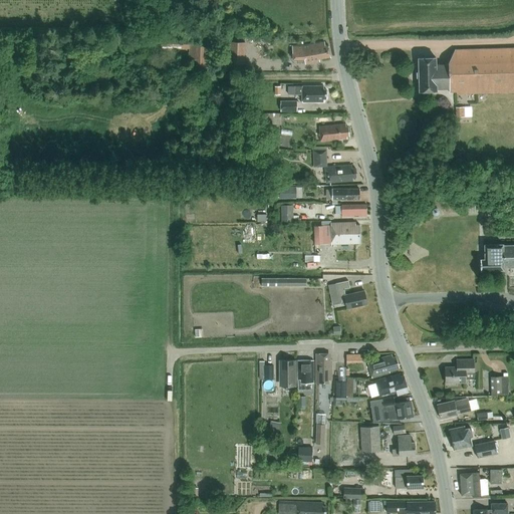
[(161,37),(150,37),(150,44),(161,44),(161,50),(180,50),(180,48),(187,49),(187,48),(190,48),(190,70),(196,71),(196,74),(205,74),(205,71),(209,71),(209,63),(211,63),(211,48),(212,40),(190,40),(190,38),(172,38),(161,38),(161,37)]
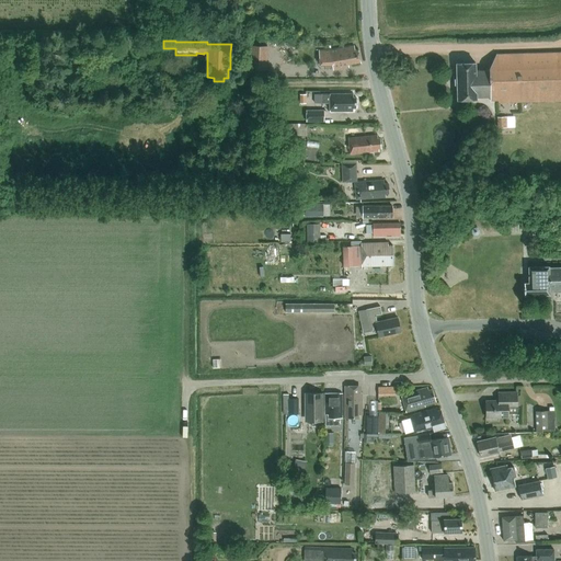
[(268,70),(270,43),(252,43),(251,70),(268,70)]
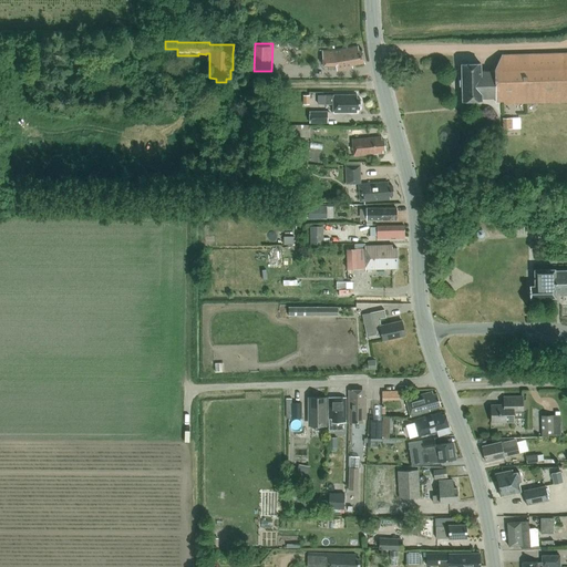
[(300,59),(301,44),(285,44),(285,53),(292,53),(292,59),(300,59)]
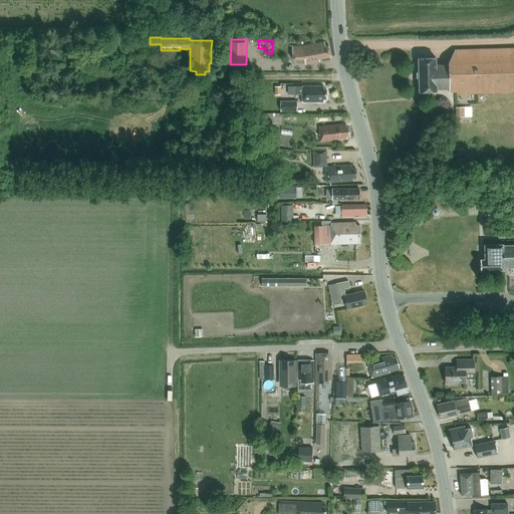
[(324,42),(302,46),(293,46),(293,59),(304,58),(305,64),(319,61),(319,59),(331,57),(328,45),(325,45),(324,42)]
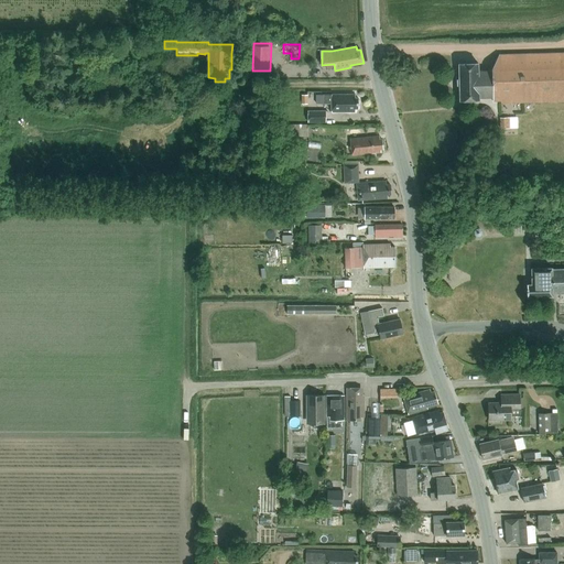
[(478,63),(459,64),(459,76),(459,88),(461,100),(475,99),(479,99),(479,98),(492,97),(492,101),(501,100),(501,102),(563,100),(563,52),(499,55),(491,68),(492,71),(478,71),(478,63)]
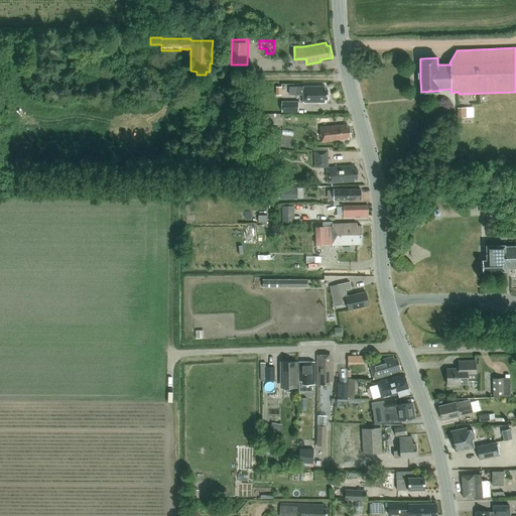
[(152,78),(152,69),(134,68),(134,77),(152,78)]
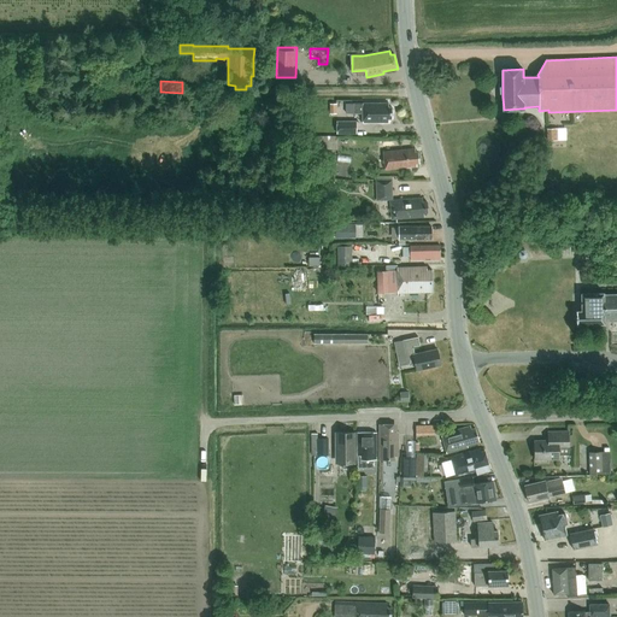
[(388,123),(388,119),(392,119),(392,107),(388,107),(388,104),(356,104),(356,113),(363,113),(363,123),(388,123)]
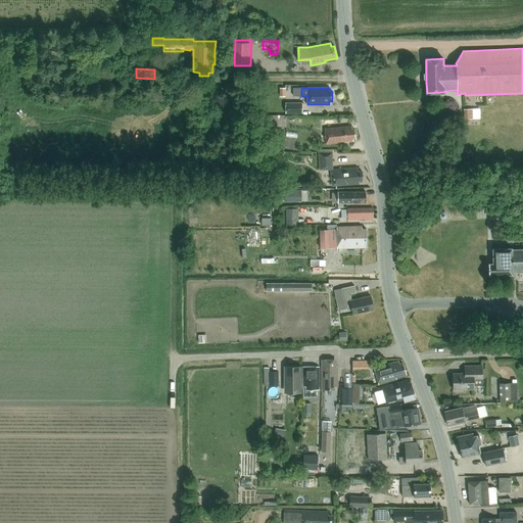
[(302,113),(302,103),(286,103),(286,113),(302,113)]
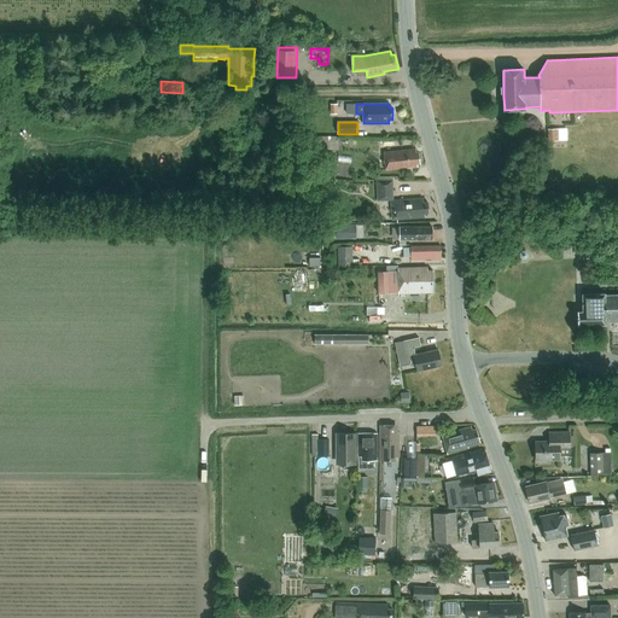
[(310,150),(338,151),(338,138),(312,138),(310,150)]
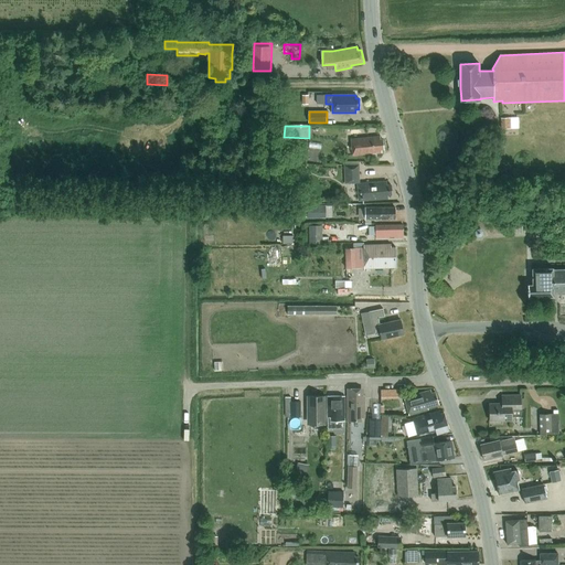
[(382,150),(384,149),(383,139),(381,139),(380,136),(351,139),(353,156),(382,152),(382,150)]
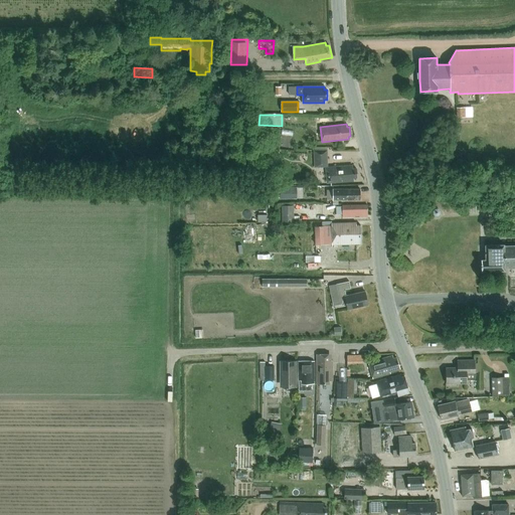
[(315,168),(325,168),(328,167),(326,151),(314,152),(315,168)]
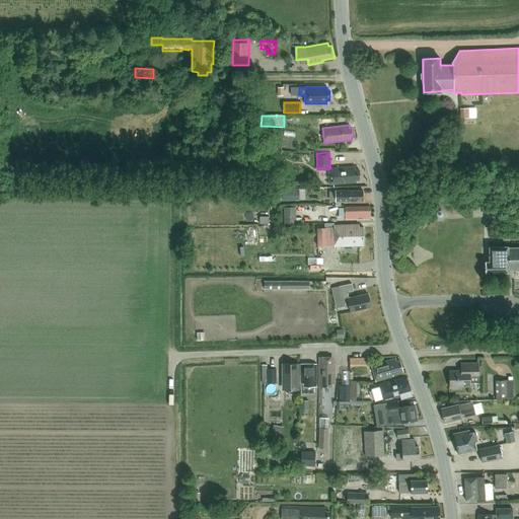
[(330,168),(327,169),(329,184),(357,182),(357,179),(360,178),(359,169),(356,169),(356,166),(330,168)]
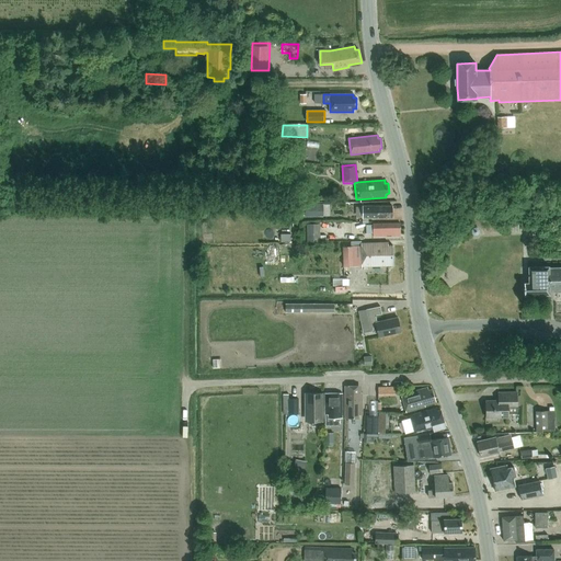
[(323,217),(323,215),(323,204),(306,204),(306,217),(323,217)]
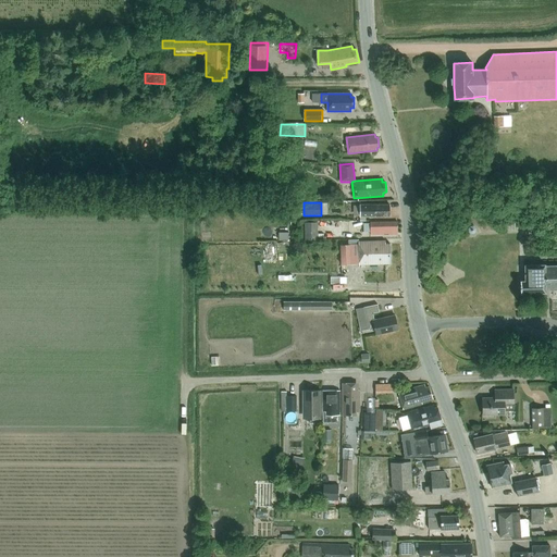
[(373,215),(390,215),(390,205),(373,205),(373,206),(360,206),(360,215),(373,215)]
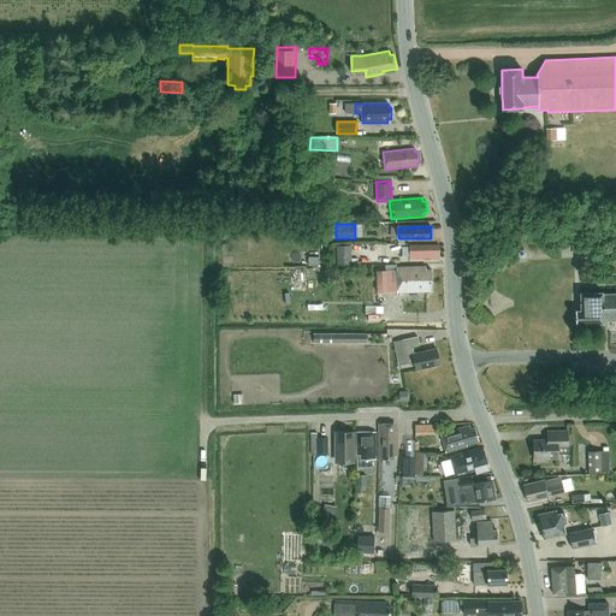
[(338,260),(351,260),(353,244),(339,244),(338,260)]
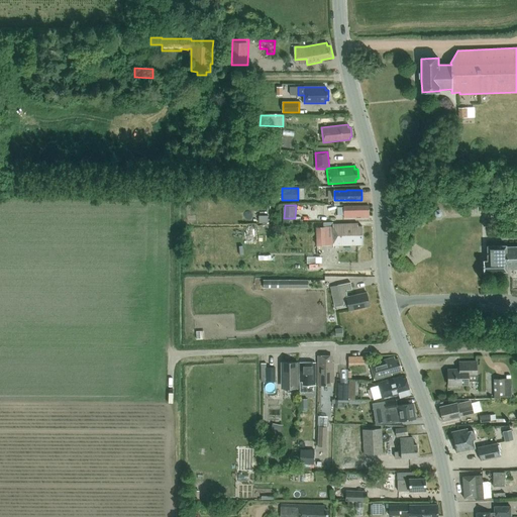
[(344,219),(369,218),(369,206),(343,206),(344,219)]
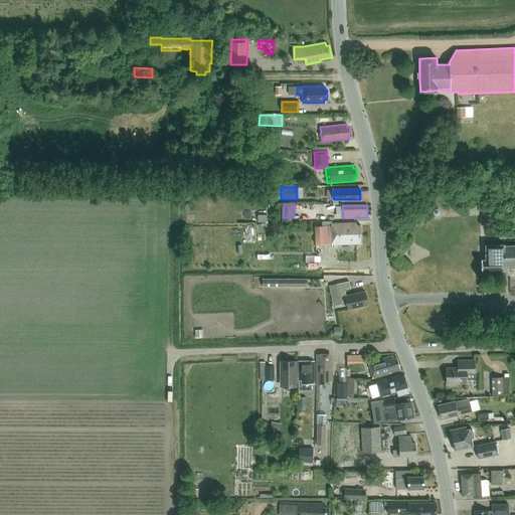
[(316,245),(332,244),(361,243),(361,225),(356,225),(356,222),(332,223),(332,222),(323,222),(323,227),(315,227),(316,245)]
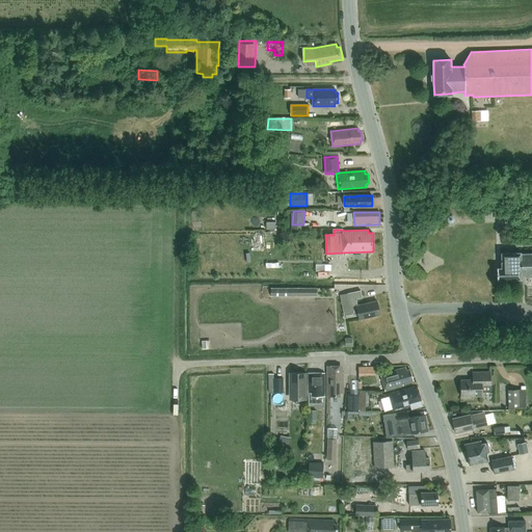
[(276,232),(265,232),(265,242),(276,242),(276,232)]
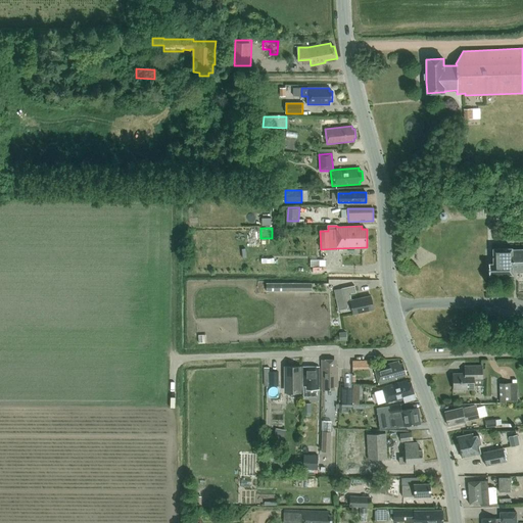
[(493,264),(488,264),(489,275),(513,275),(513,272),(522,271),(522,249),(512,250),(512,248),(493,249),(493,264)]
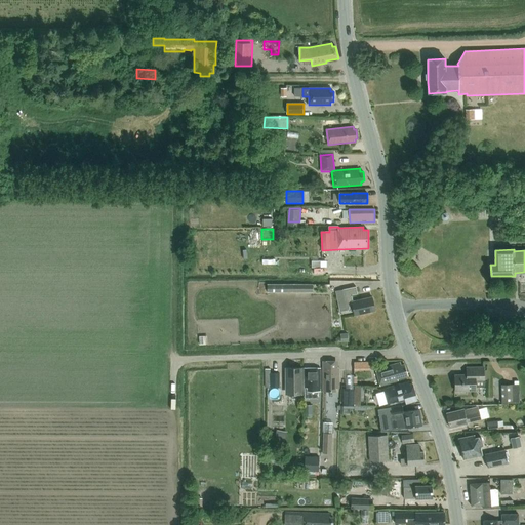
[(325,274),(325,266),(313,266),(313,274),(325,274)]
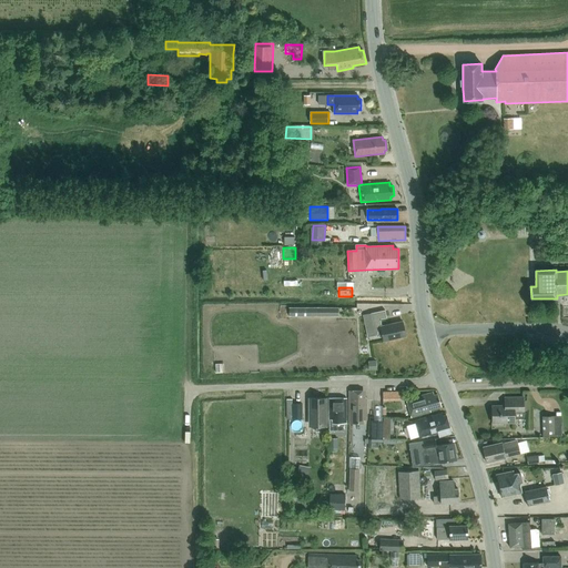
[(321,316),(321,307),(290,307),(290,316),(321,316)]
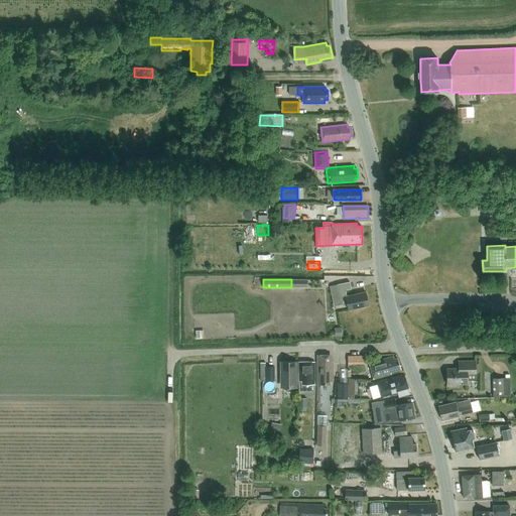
[(291,279),(291,287),(307,287),(307,279),(291,279)]
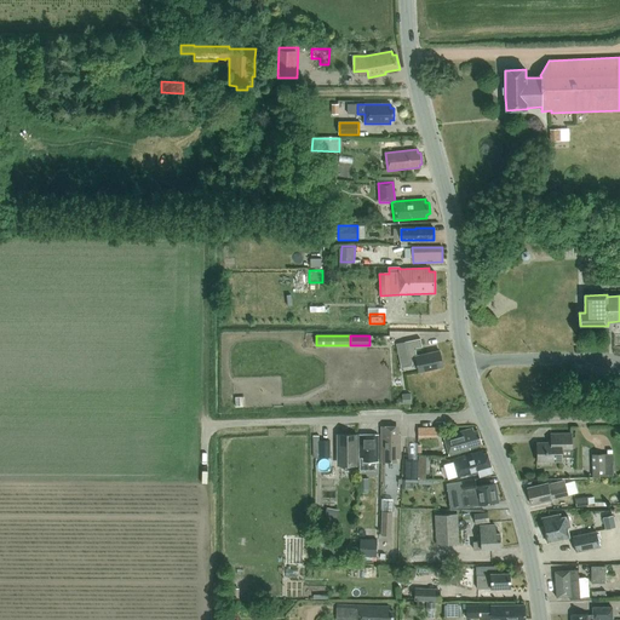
[(415,349),(423,348),(420,338),(396,344),(401,367),(411,365),(411,367),(417,366),(419,372),(443,367),(440,351),(417,356),(415,349)]
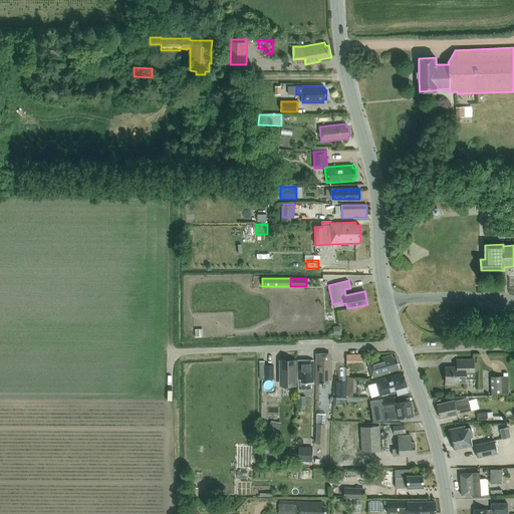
[(347,352),(347,361),(363,361),(363,352),(347,352)]
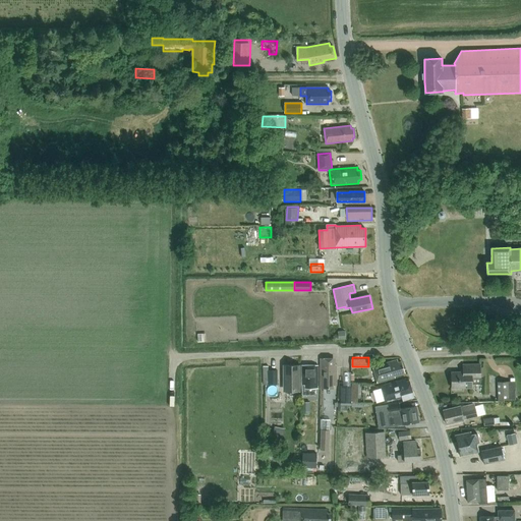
[(321,360),(321,385),(324,385),(324,389),(333,389),(333,385),(336,385),(336,365),(332,365),(332,360),(321,360)]
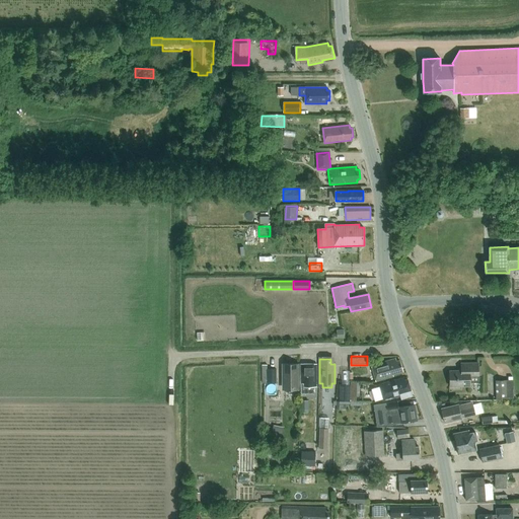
[(392,374),(403,371),(399,360),(396,361),(395,359),(372,366),(376,381),(393,376),(392,374)]
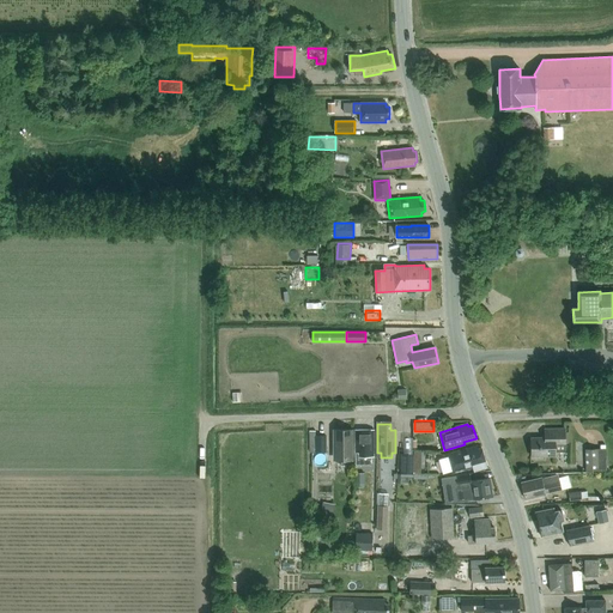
[(545,437),(530,438),(532,456),(556,456),(556,453),(566,453),(566,443),(569,443),(569,429),(545,429),(545,437)]
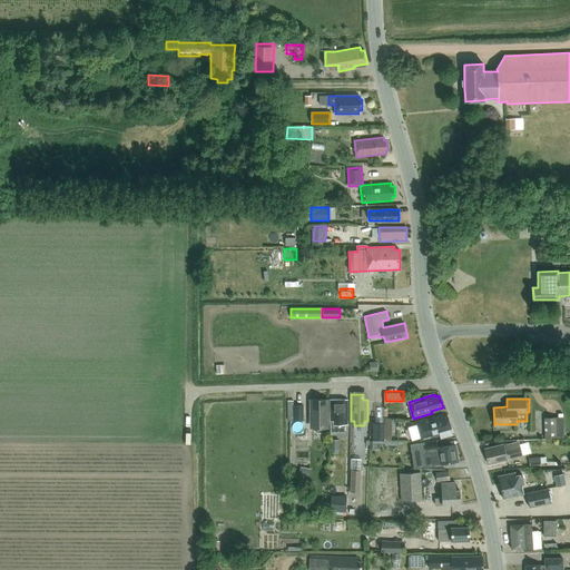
[(311,400),(311,429),(330,428),(328,400),(311,400)]
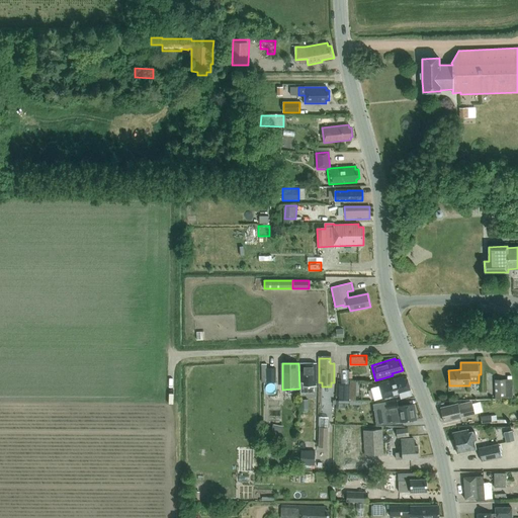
[(313,382),(316,382),(316,363),(300,363),(300,382),(304,382),(304,385),(313,386),(313,382)]
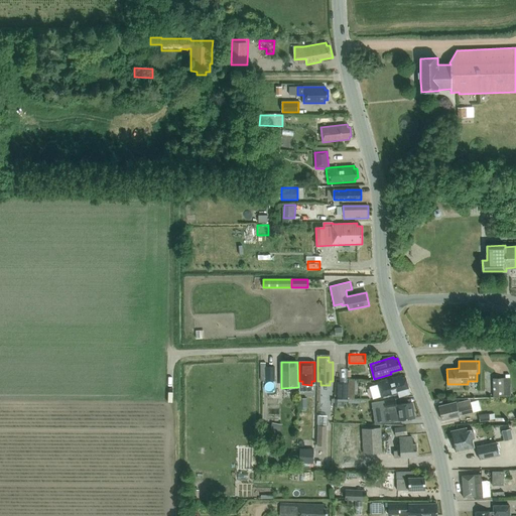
[(266,382),(274,382),(274,368),(265,368),(266,382)]
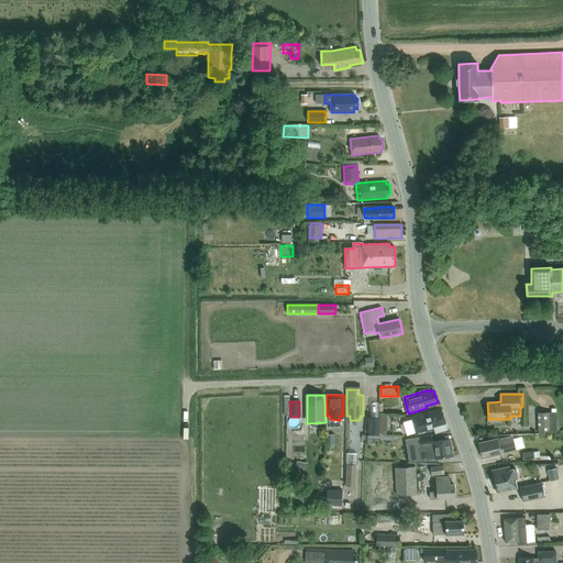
[(435,433),(448,429),(442,412),(439,414),(438,410),(411,418),(416,434),(434,429),(435,433)]
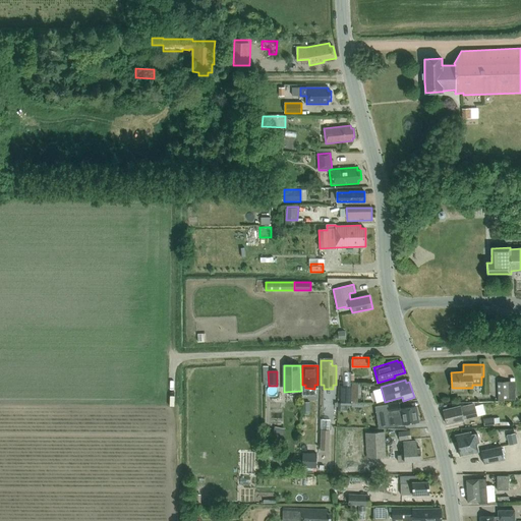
[(498,401),(515,401),(515,383),(497,383),(498,401)]
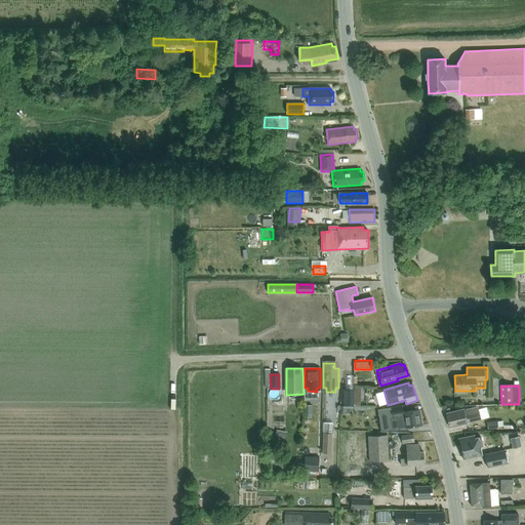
[(345,389),(344,405),(354,406),(355,390),(345,389)]
